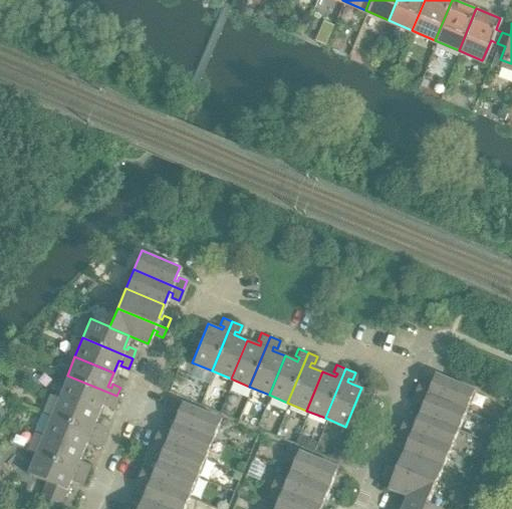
[(464,408),(473,388),(434,371),(429,386),(425,384),(426,380),(419,377),(415,388),(464,408)]
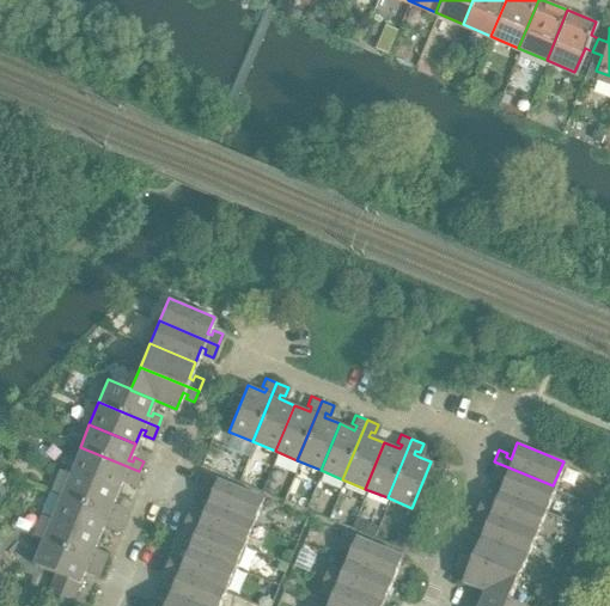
[(139,471),(80,447),(71,470),(116,489),(122,473),(127,476),(126,481),(134,484),(139,471)]
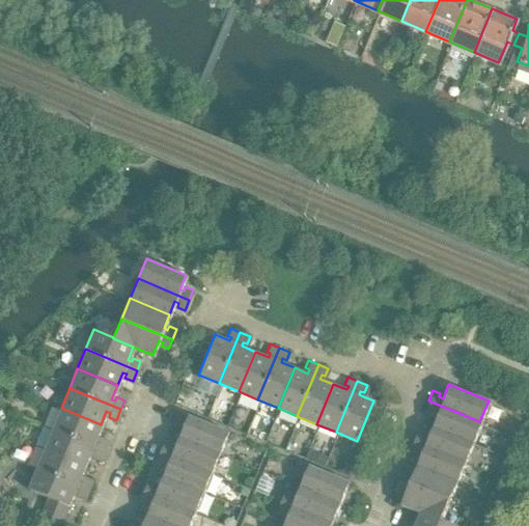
[(472,441),(479,421),(428,400),(424,410),(433,413),(434,409),(438,411),(432,424),(472,441)]
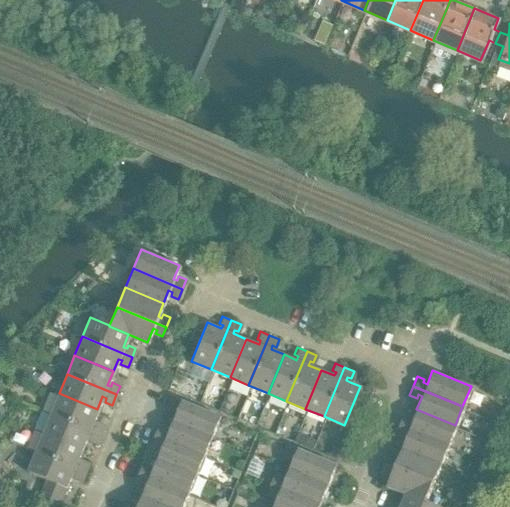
[(92,422),(97,409),(59,393),(51,412),(100,432),(104,423),(97,420),(95,424),(92,422)]
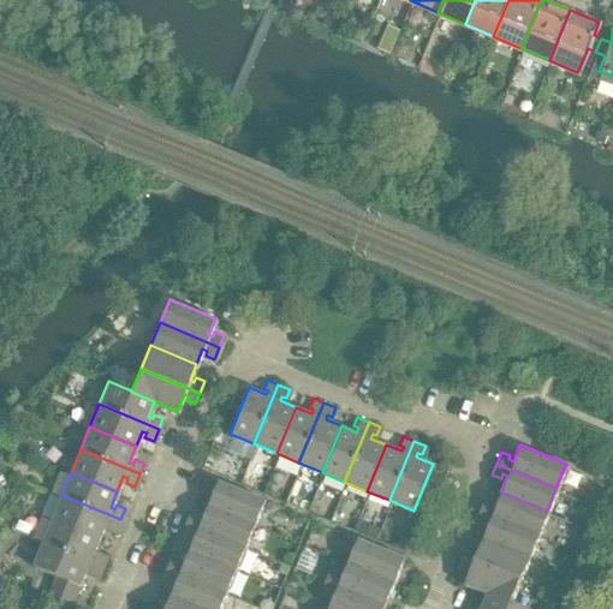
[(254,523),(263,499),(204,473),(198,487),(208,490),(209,485),(214,488),(207,503),(254,523)]
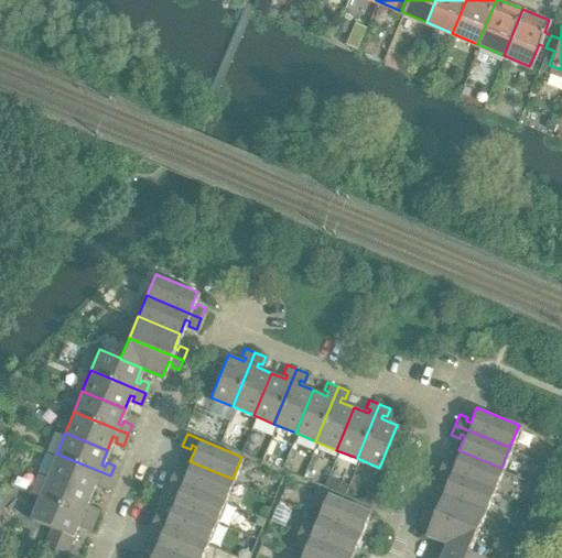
[(493,490),(501,468),(458,450),(453,465),(449,462),(451,458),(442,456),(438,467),(493,490)]
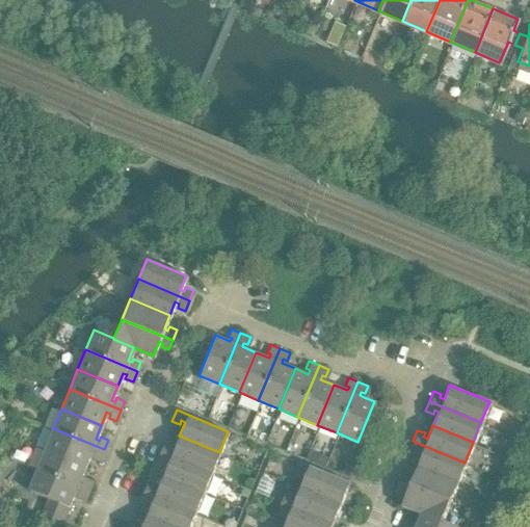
[(104,449),(53,428),(45,448),(84,465),(90,451),(94,453),(93,456),(100,459),(104,449)]
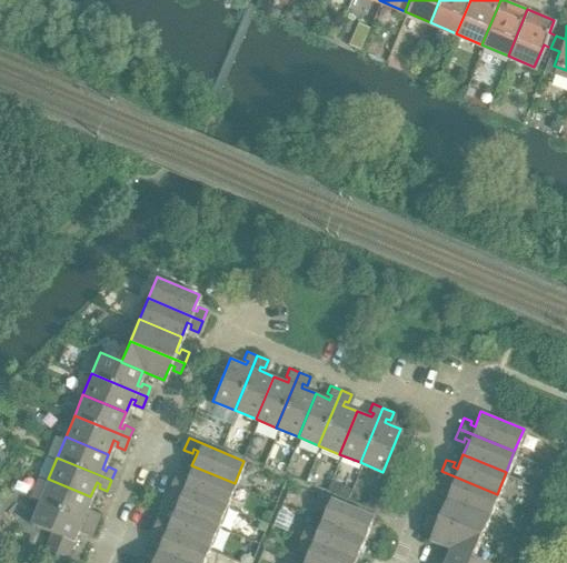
[(226,504),(235,483),(191,465),(186,479),(181,478),(183,473),(175,470),(170,481),(226,504)]
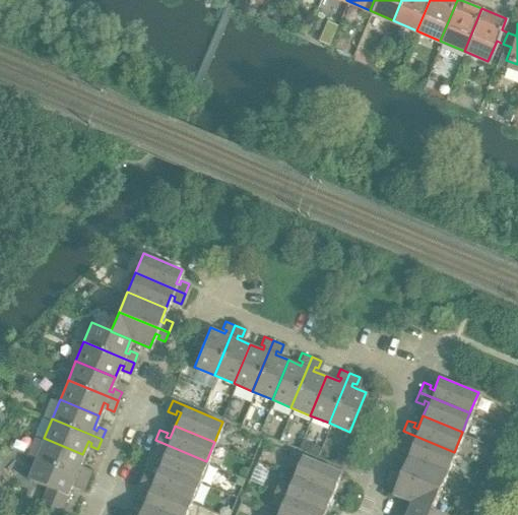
[(446,470),(454,452),(403,431),(400,440),(407,443),(408,439),(412,441),(407,454),(446,470)]
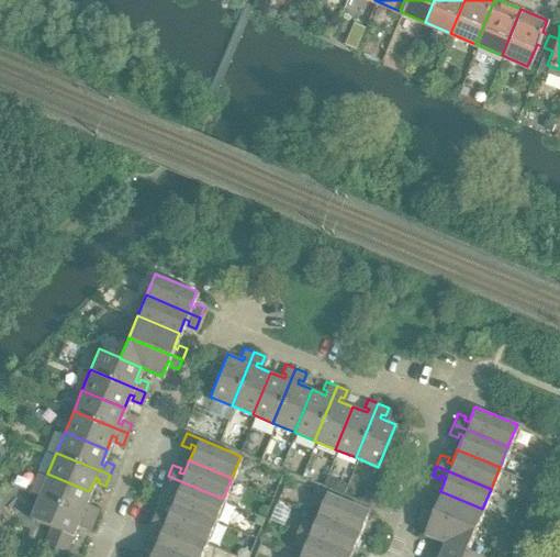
[(84,505),(89,491),(47,474),(38,493),(93,516),(98,507),(89,503),(88,507),(84,505)]
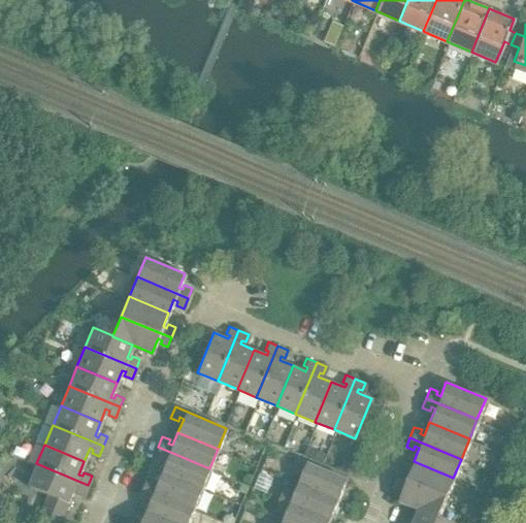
[(201,487),(209,468),(158,447),(154,456),(162,459),(163,456),(167,457),(162,470),(201,487)]
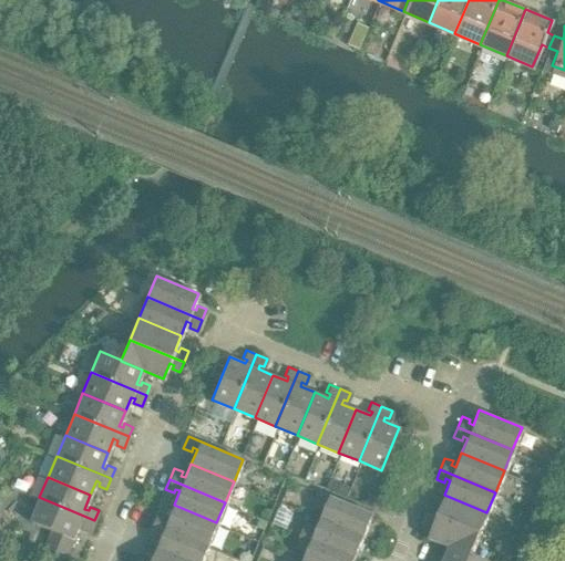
[(362,534),(371,512),(316,489),(311,501),(319,505),(321,500),(325,502),(319,517),(362,534)]
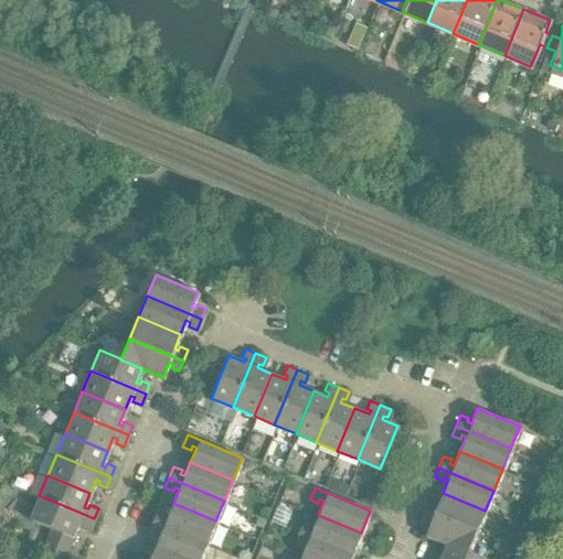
[(476,531),(485,511),(443,493),(436,506),(433,505),(434,501),(426,497),(422,508),(476,531)]
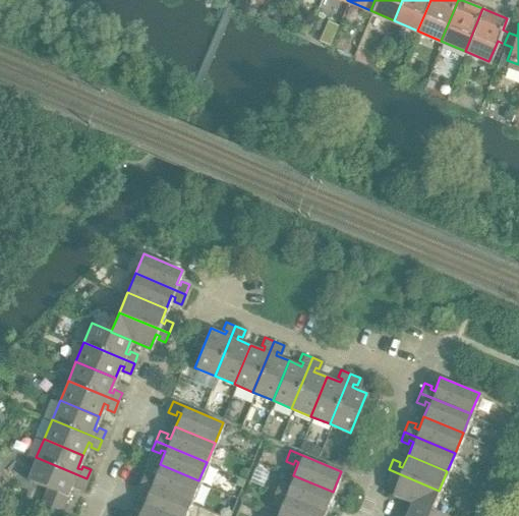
[(58,513),(72,480),(76,481),(74,485),(82,489),(87,478),(36,457),(27,478),(46,485),(38,505),(58,513)]
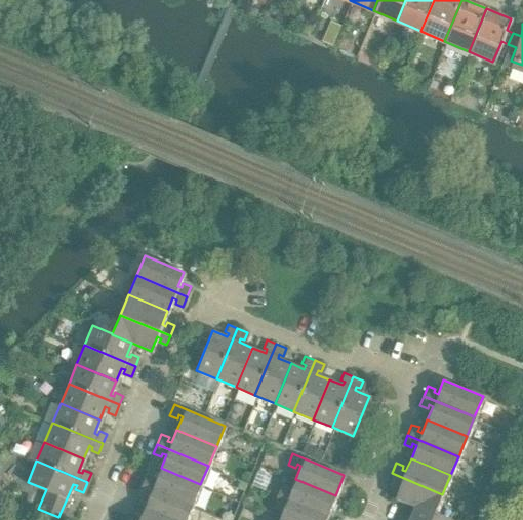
[(192,505),(200,484),(161,468),(155,481),(151,480),(153,476),(146,473),(141,483),(192,505)]
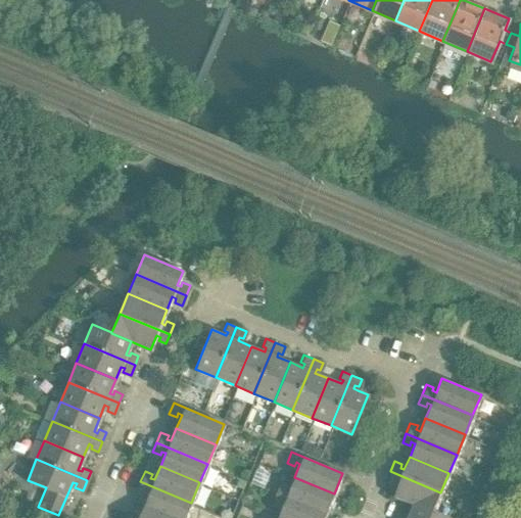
[(433,511),(440,492),(390,471),(386,480),(393,483),(395,480),(398,481),(393,496),(412,504),(413,503),(432,512),(433,511)]
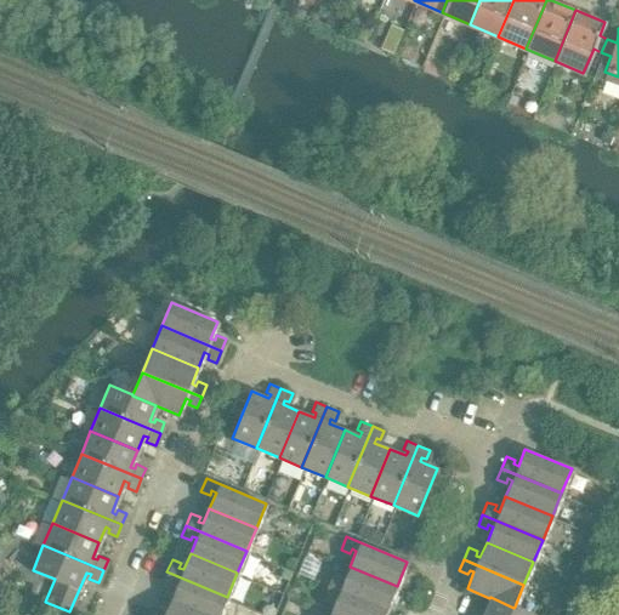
[(387,609),(397,586),(350,567),(344,581),(339,580),(340,575),(331,571),(327,584),(387,609)]
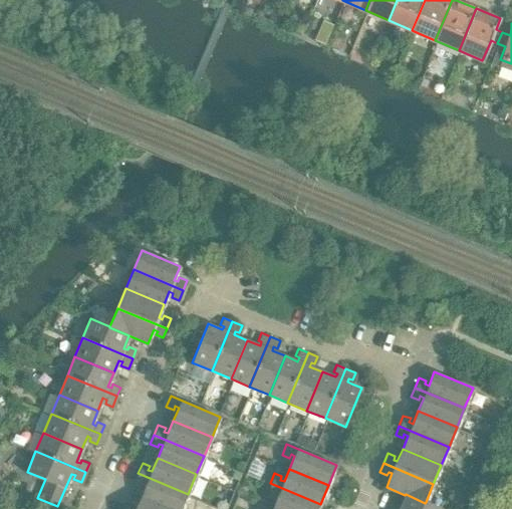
[(174,508),(181,508),(188,494),(138,473),(135,482),(142,485),(144,481),(147,483),(142,496),(174,508)]
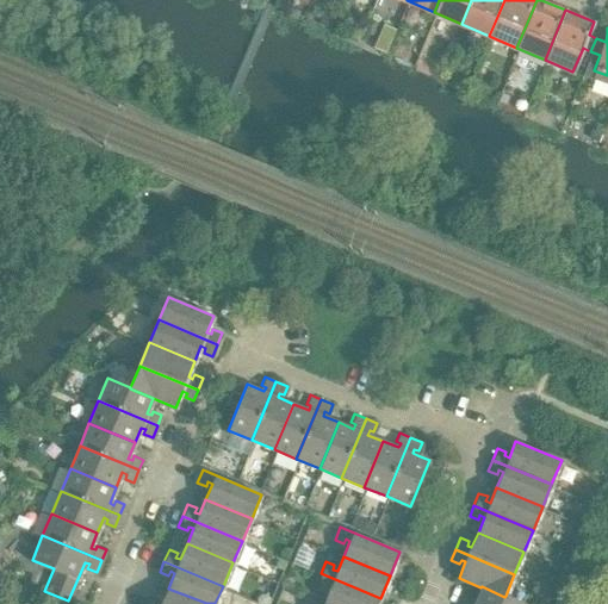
[(332,603),(377,603),(380,598),(321,573),(316,585),(326,589),(327,584),(332,586),(324,602),(332,603)]
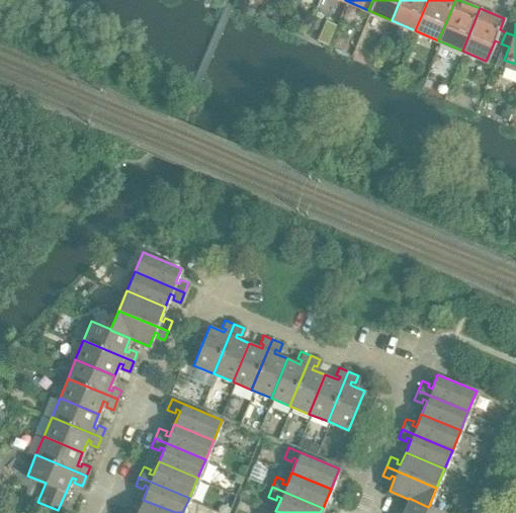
[(445,512),(429,506),(428,507),(409,498),(408,499),(403,512),(399,510),(401,506),(394,503),(389,512),(445,512)]
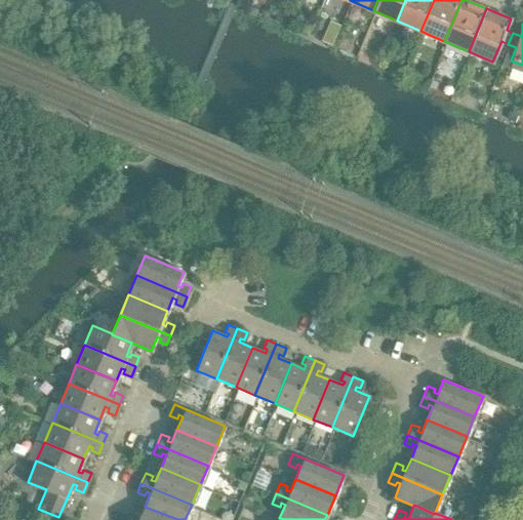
[(177,519),(145,507),(139,519),(135,518),(136,515),(129,511),(125,519),(177,519)]
